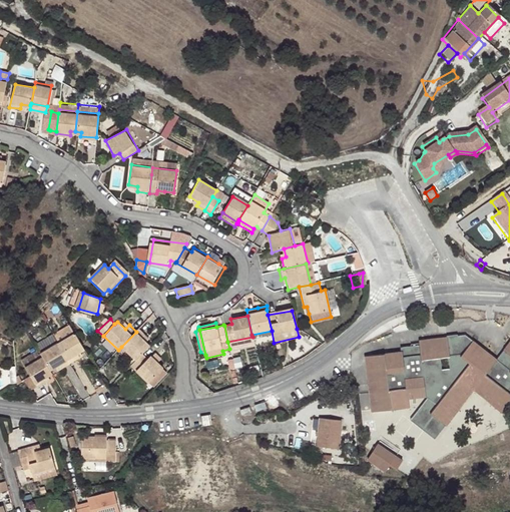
[(138,330),(136,332),(146,342),(148,339),(138,330)]
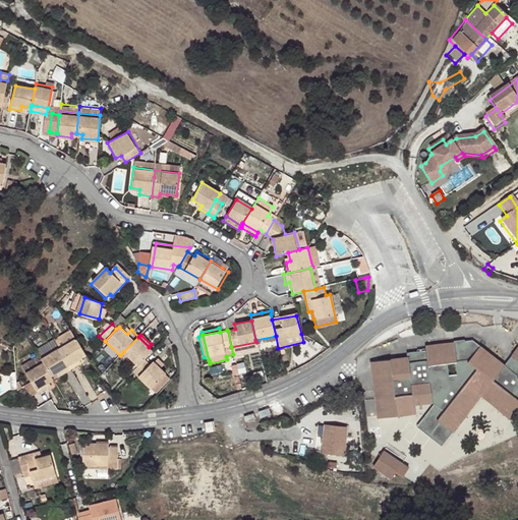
[(149,347),(138,337),(123,352),(137,366),(145,360),(153,352),(149,347)]
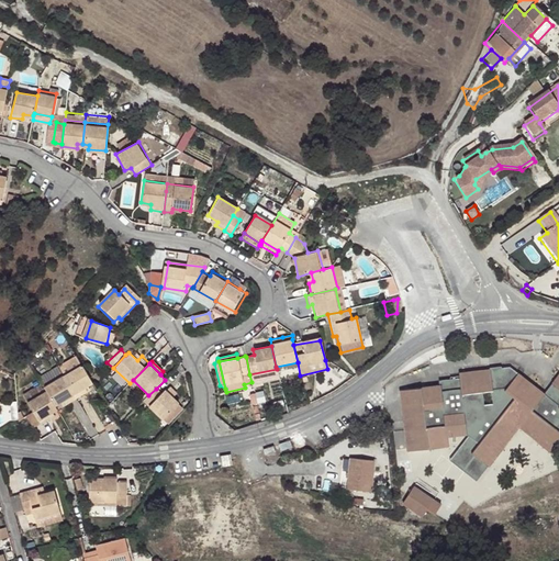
[(63,377),(76,399),(86,392),(85,388),(93,383),(82,366),(63,377)]
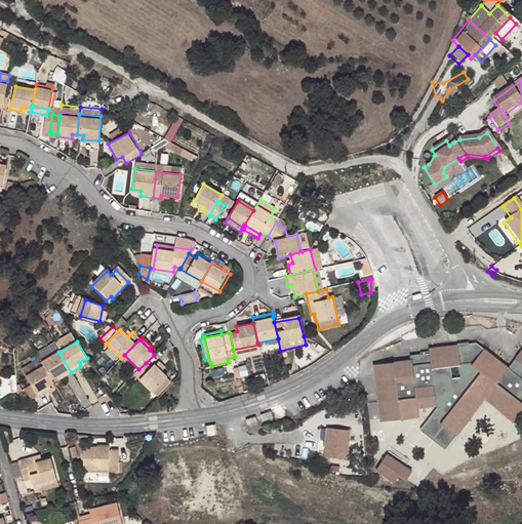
[(63,377),(71,372),(58,352),(40,363),(42,365),(50,378),(59,373),(63,377)]
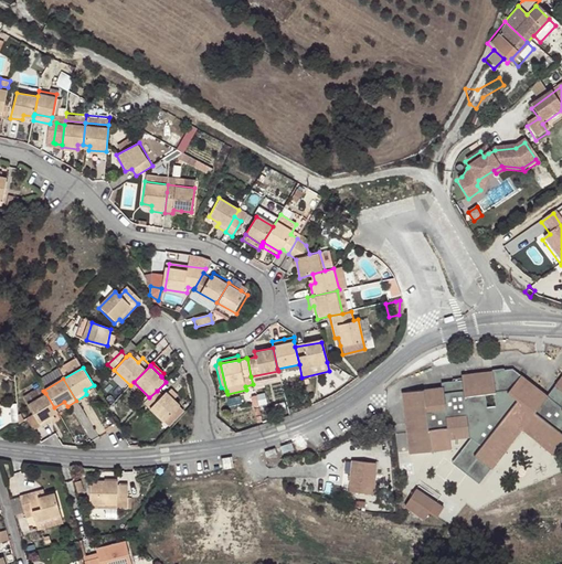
[(498,392),(495,381),(466,383),(466,389),(447,391),(447,396),(410,400),(413,461),(454,458),(454,449),(469,447),(473,450),(485,458),(479,466),(495,479),(527,440),(558,465),(561,459),(561,390),(550,405),(516,379),(506,380),(507,391),(498,392)]
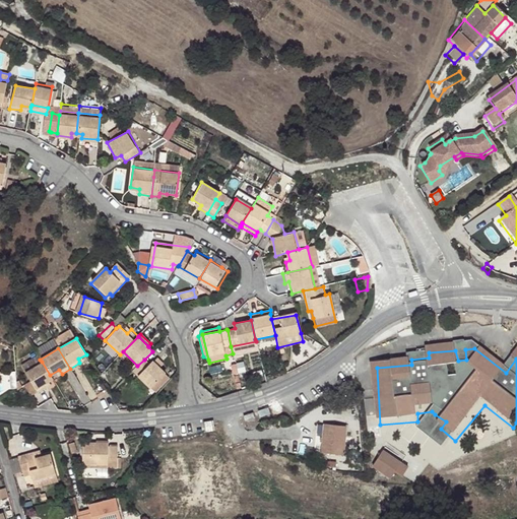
[(465,349),(455,350),(458,361),(466,360),(465,349)]
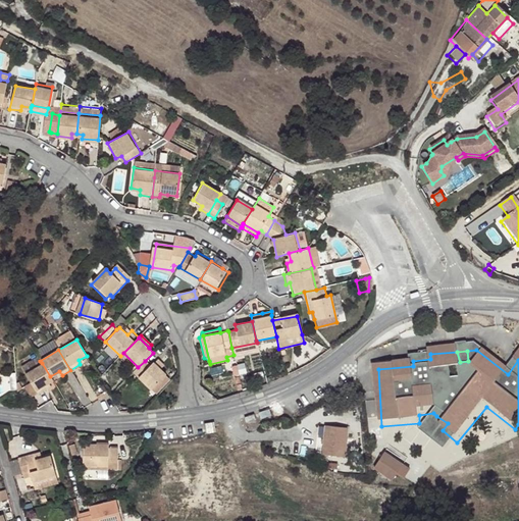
[(406,362),(422,359),(420,352),(405,354),(406,362)]
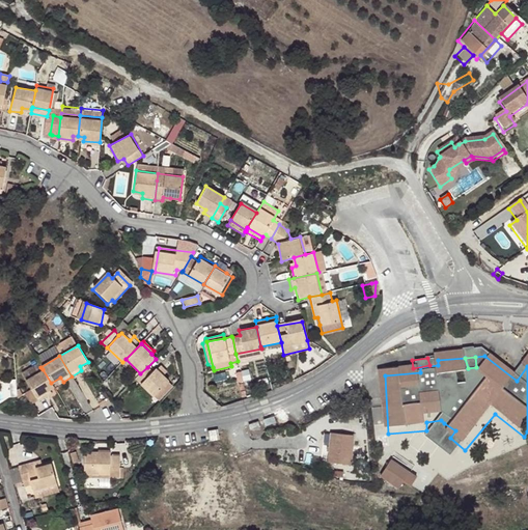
[(161,365),(157,369),(163,374),(167,371),(161,365)]
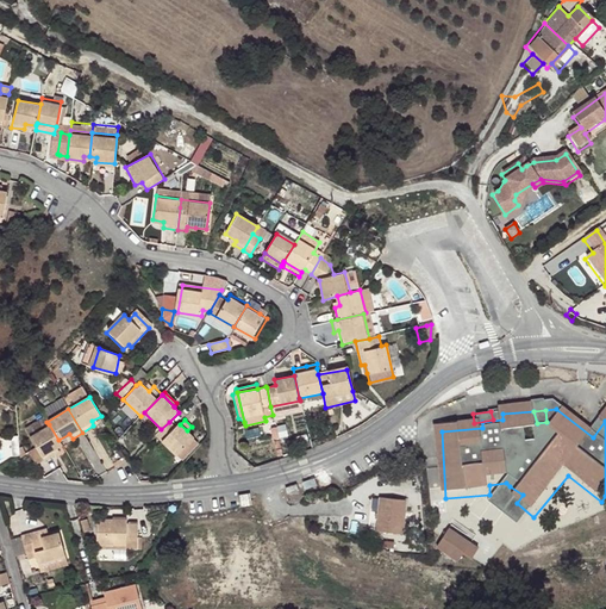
[(155,436),(154,437),(175,455),(193,437),(194,436),(187,430),(180,424),(180,423),(176,428),(169,422),(161,429),(155,436)]
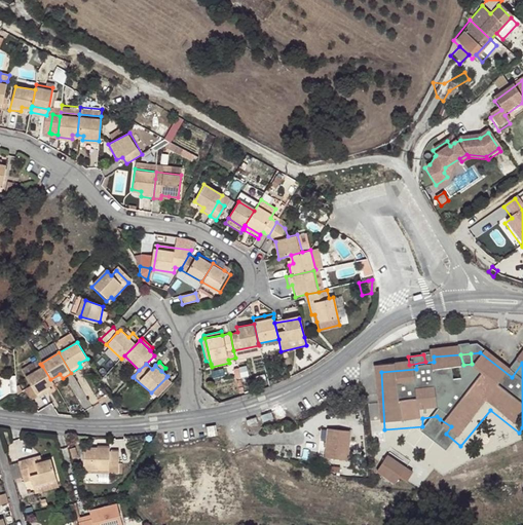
[(44,387),(52,382),(50,379),(42,366),(25,375),(32,386),(37,395),(46,389),(44,387)]
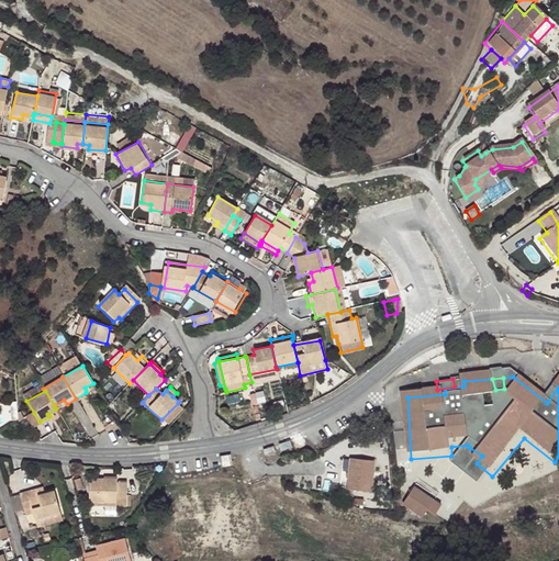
[(183,408),(178,403),(161,419),(166,425),(183,408)]
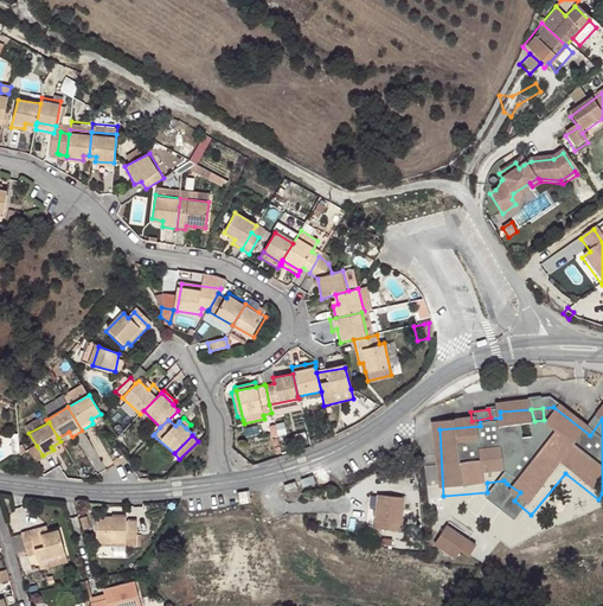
[(37,446),(29,451),(33,461),(43,455),(37,446)]
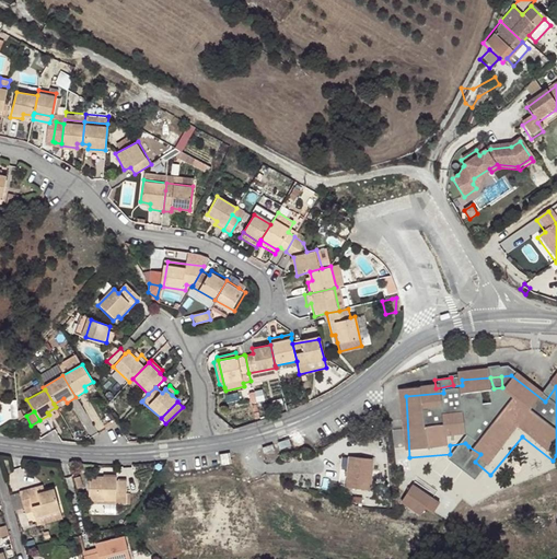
[(281,439),(270,442),(273,450),(283,445),(281,439)]
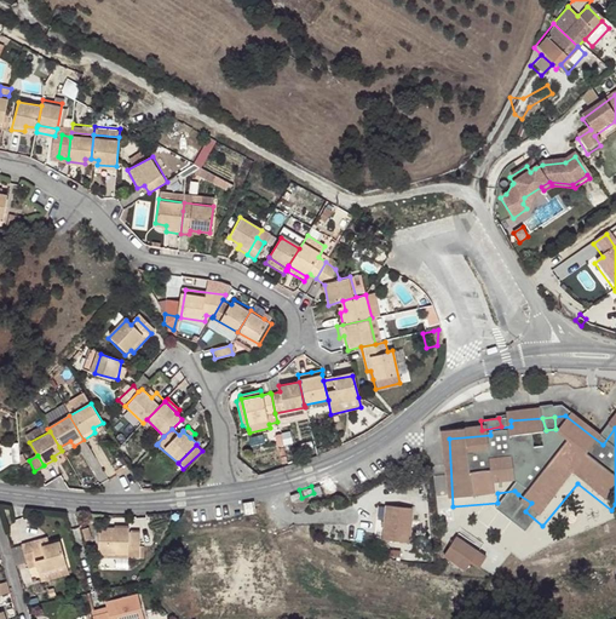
[(293,492),(282,497),(285,503),(295,499),(293,492)]
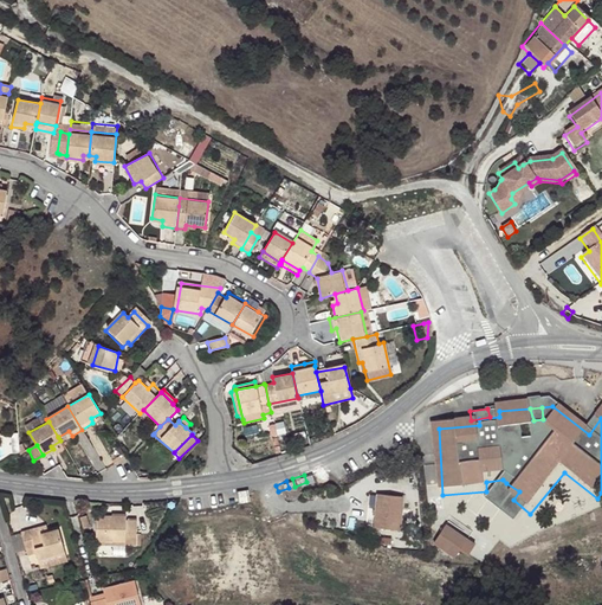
[(519,491),(506,483),(487,506),(516,529),(530,514),(513,500),(519,491)]
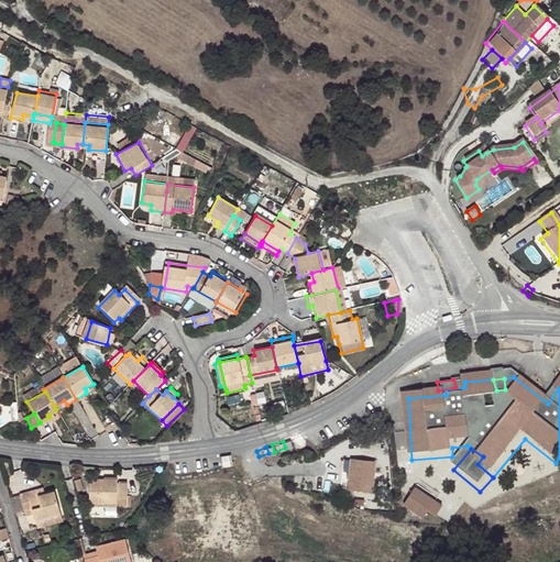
[(216,458),(229,463),(230,460),(223,452),(216,458)]
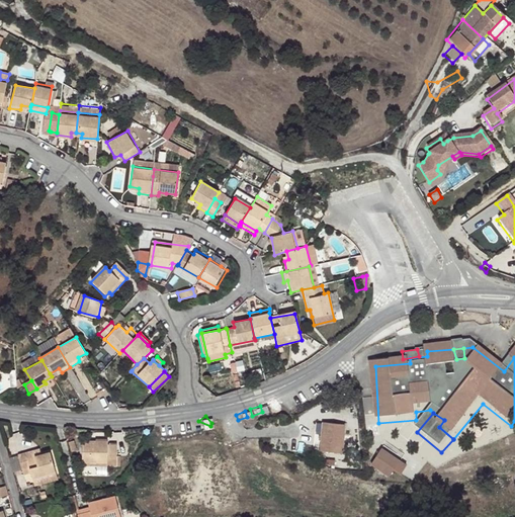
[(198,421),(197,422),(196,423),(203,431),(208,427),(210,426),(198,421)]
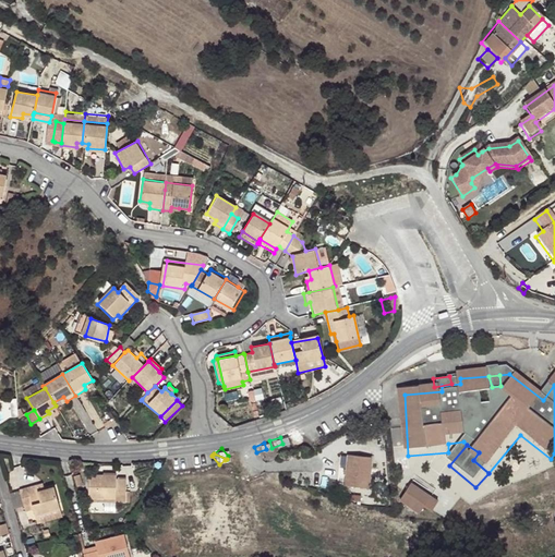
[(369,492),(374,462),(351,458),(347,487),(369,492)]
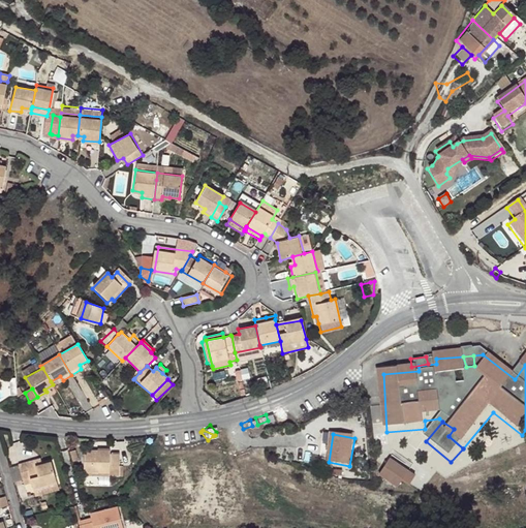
[(89,453),(89,474),(114,474),(114,477),(123,477),(123,458),(114,457),(114,454),(89,453)]
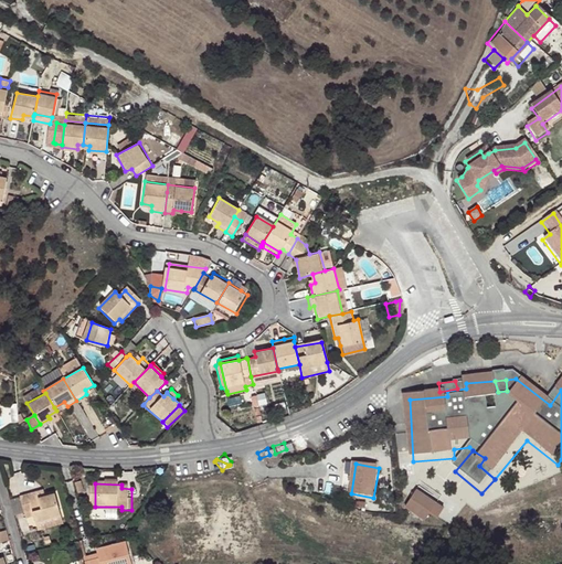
[(62,513),(55,491),(39,496),(36,489),(28,491),(20,495),(21,496),(24,511),(27,517),(34,514),(35,520),(62,513)]
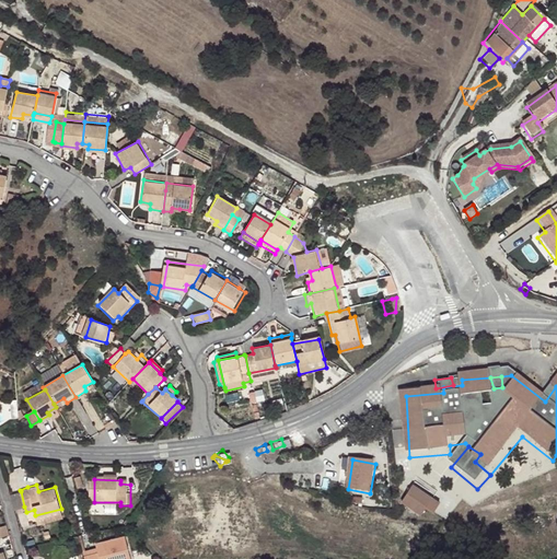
[(21,491),(12,493),(16,509),(24,507),(21,491)]
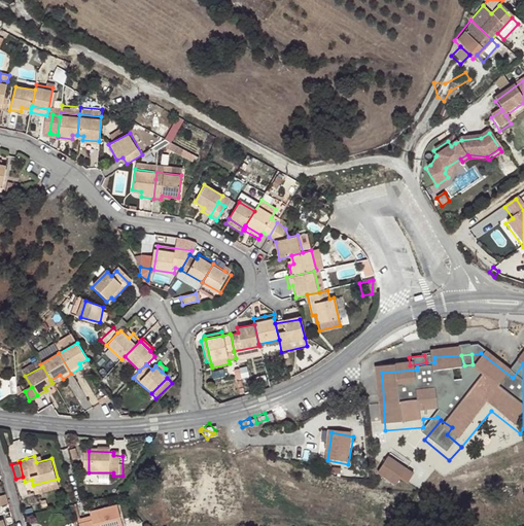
[(417,482),(391,464),(380,482),(398,493),(404,487),(411,491),(417,482)]
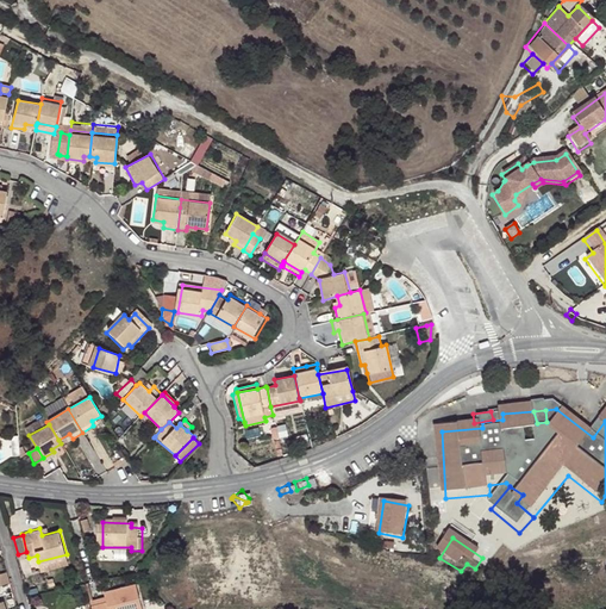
[(67,554),(38,561),(41,571),(69,564),(67,554)]
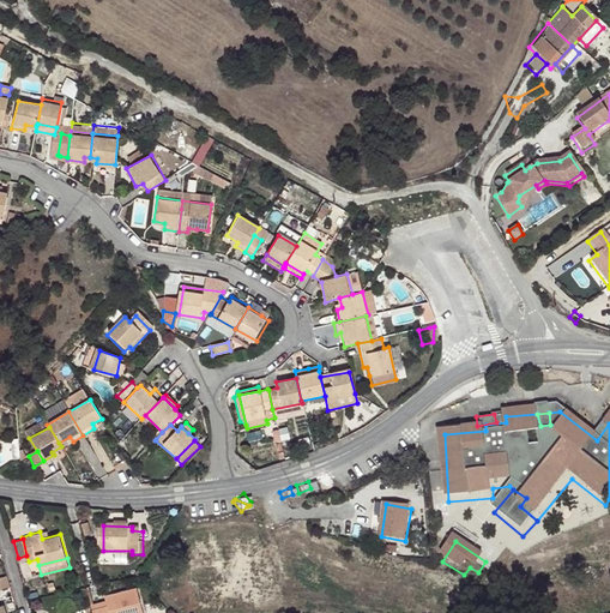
[(8,572),(0,575),(0,586),(11,582),(8,572)]
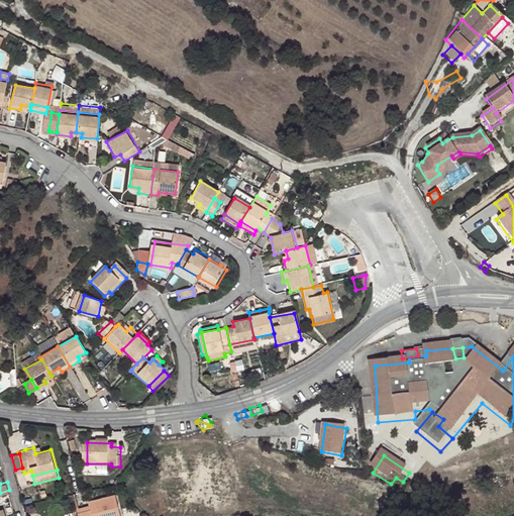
[(118,491),(91,498),(92,502),(93,506),(81,509),(83,515),(116,515),(124,513),(118,491)]
